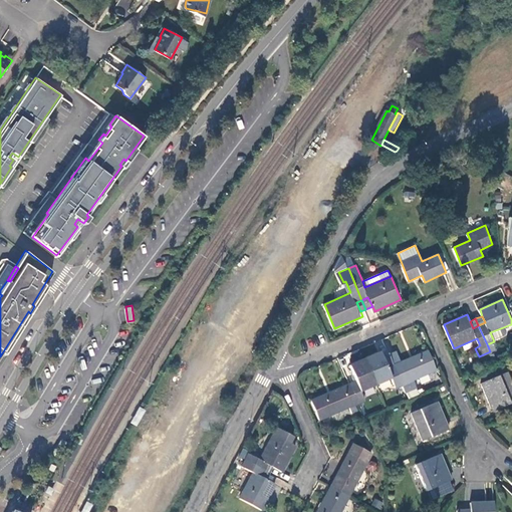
[(472,340),(475,348),(480,345),(477,338),(472,340)]
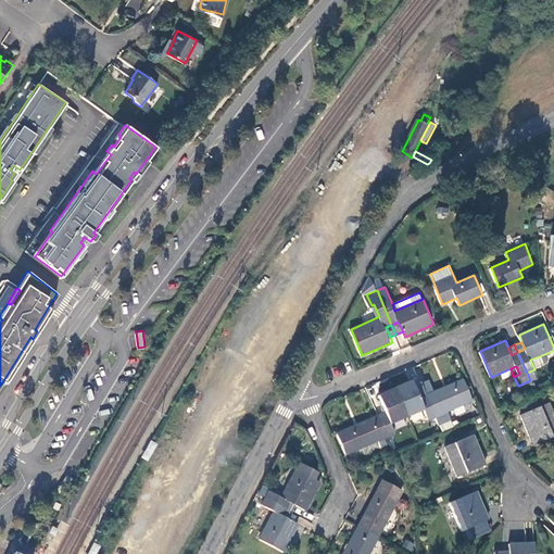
[(436,415),(440,424),(453,419),(449,410),(474,400),(464,378),(427,394),(436,415)]
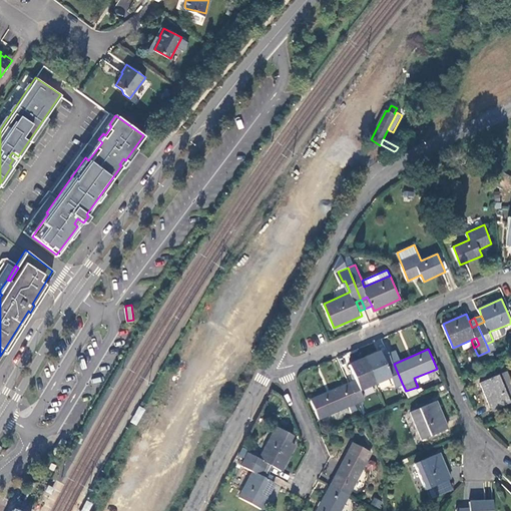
[(388,350),(382,352),(388,366),(394,364),(388,350)]
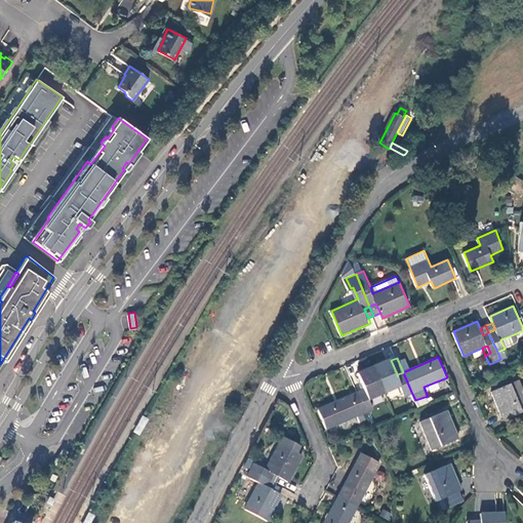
[(374,366),(386,392),(401,386),(405,395),(411,392),(403,372),(397,374),(391,360),(391,359),(374,366)]
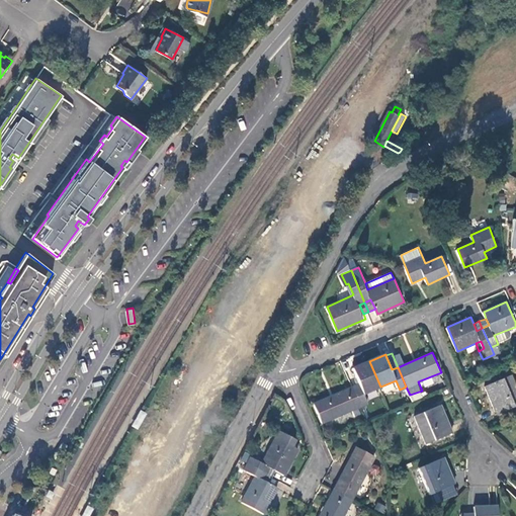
[(353,385),(362,406),(368,403),(364,394),(380,387),(369,361),(353,367),(359,383),(353,385)]
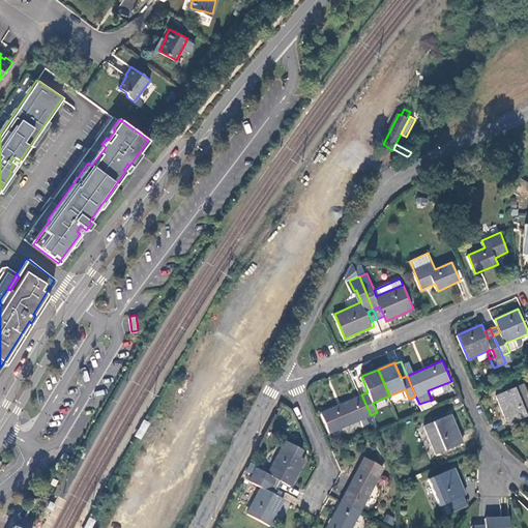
[(509,422),(527,414),(527,388),(525,382),(497,394),(509,422)]
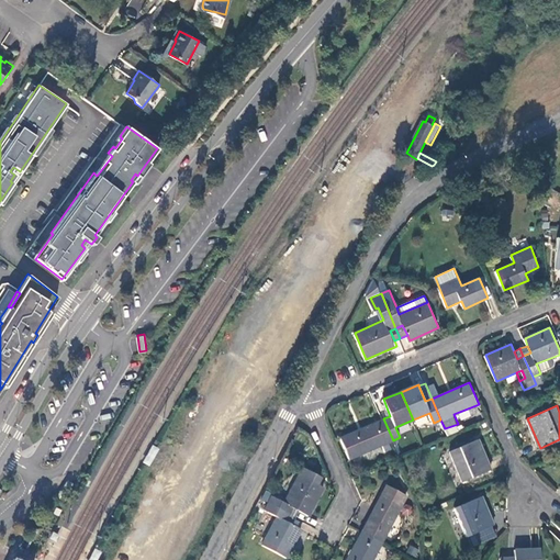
[(351,458),(393,440),(383,418),(343,437),(351,458)]
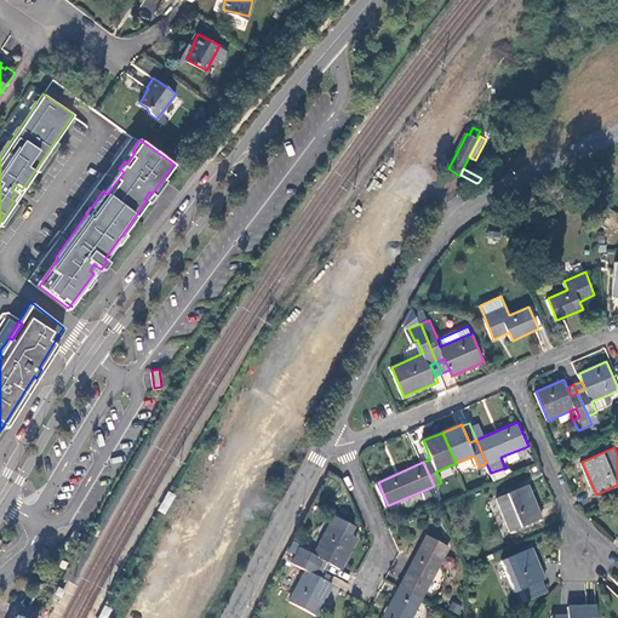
[(491,473),(495,482),(509,478),(505,468),(491,473)]
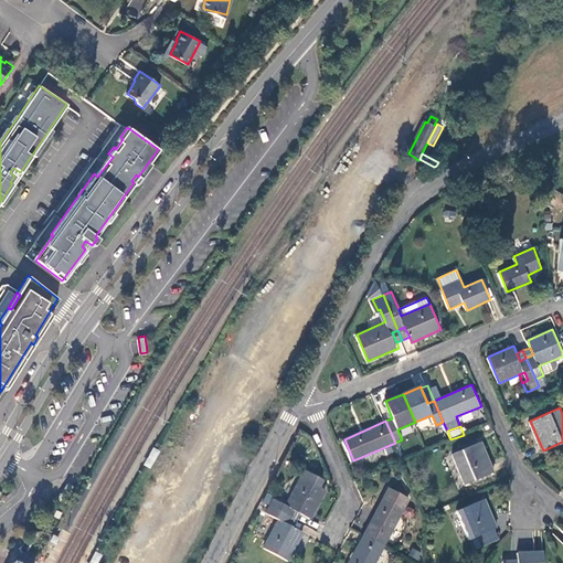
[(466,484),(496,471),(482,441),(454,454),(466,484)]
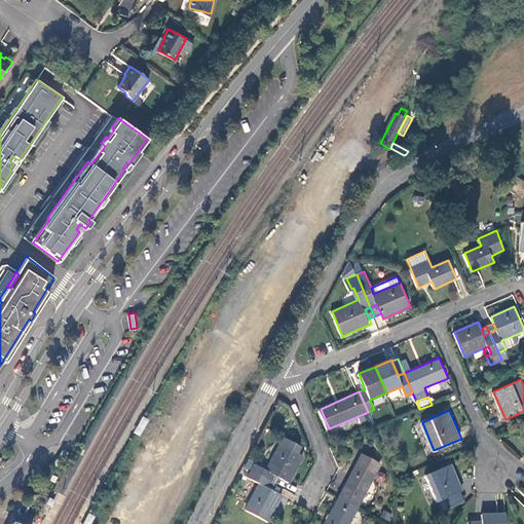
[(139,435),(147,418),(142,416),(134,433),(139,435)]
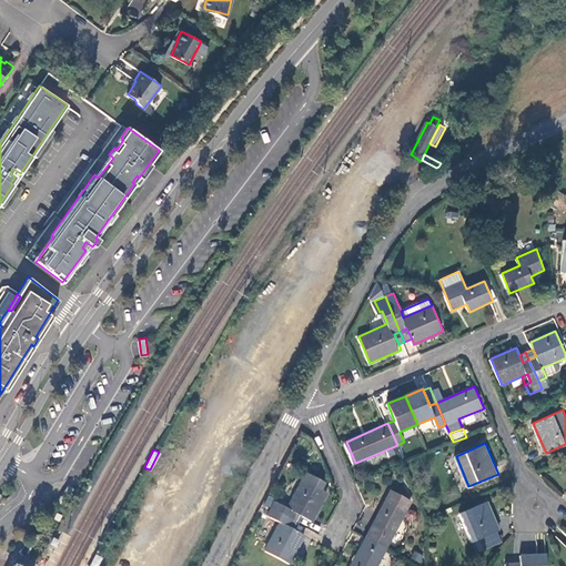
[(276,501),(272,507),(293,518),(296,512),(304,516),(313,522),(329,493),(323,489),(326,483),(307,473),(289,507),(276,501)]
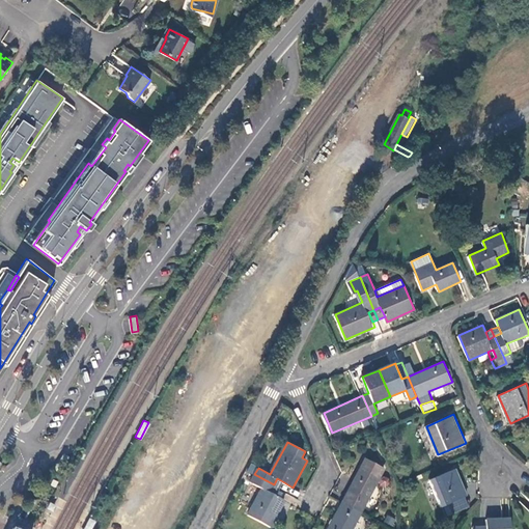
[(343,501),(363,511),(386,468),(366,457),(343,501)]
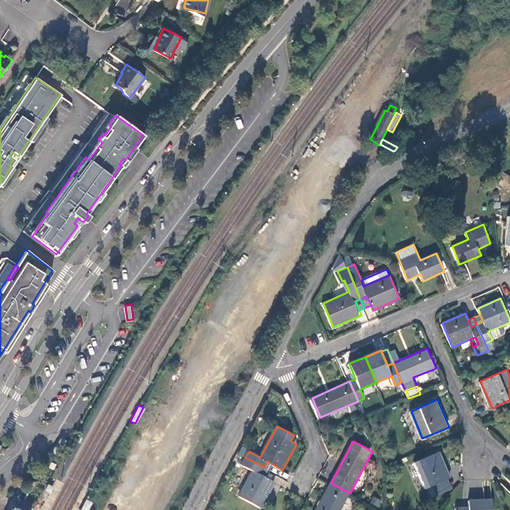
[(242,447),(238,453),(245,457),(249,451),(242,447)]
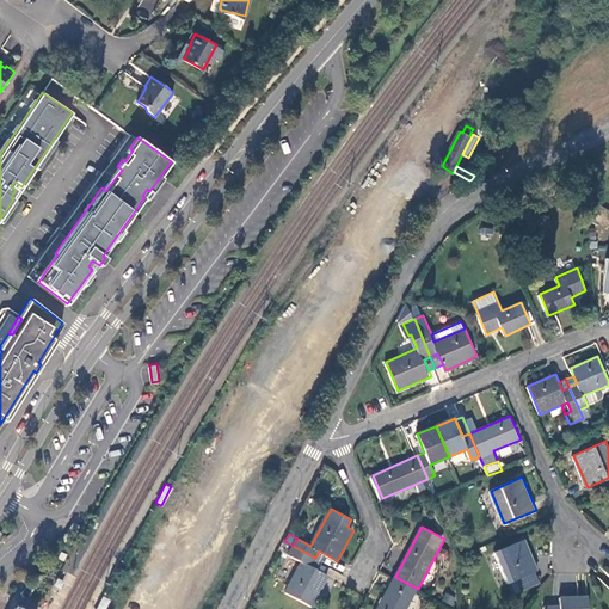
[(510,582),(539,570),(526,539),(496,552),(510,582)]
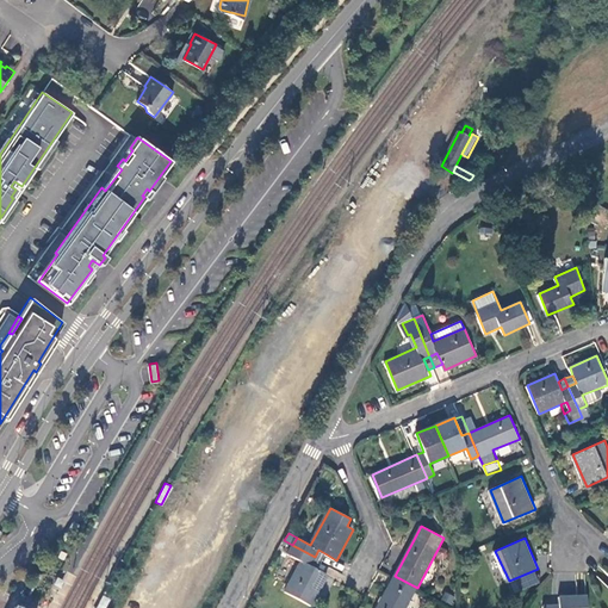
[(315,557),(292,545),(289,552),(302,559),(285,590),(312,605),(329,575),(320,569),(311,563),(315,557)]
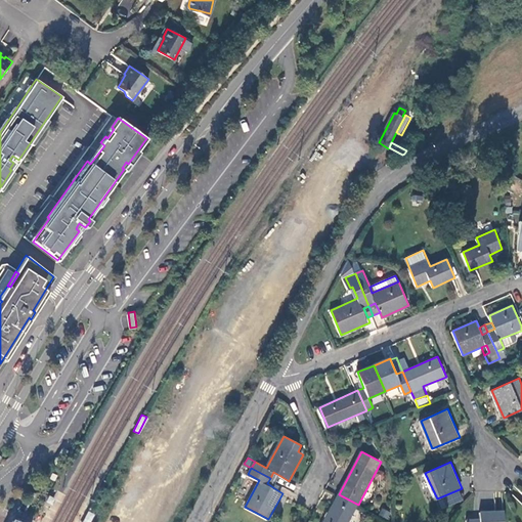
[(273,472),(270,478),(277,482),(280,476),(273,472)]
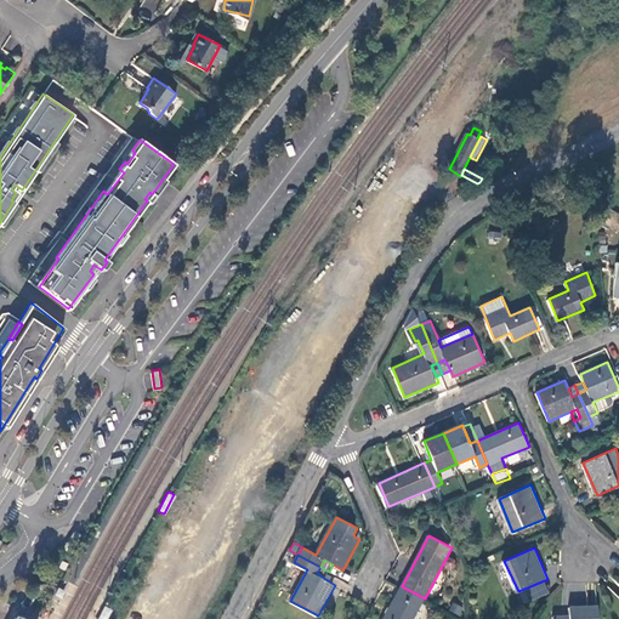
[(317,573),(325,579),(329,572),(321,567),(317,573)]
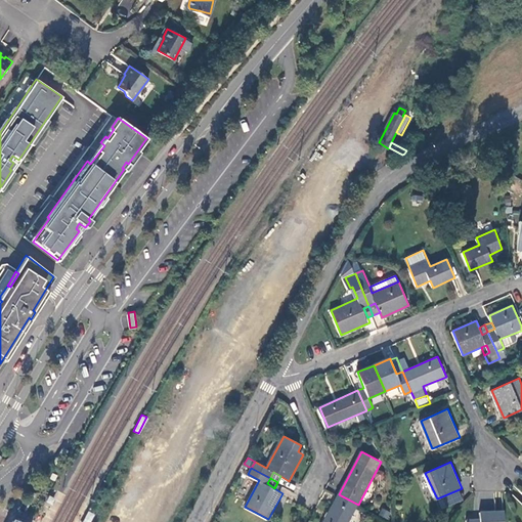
[(349,521),(358,505),(339,494),(323,521),(349,521)]
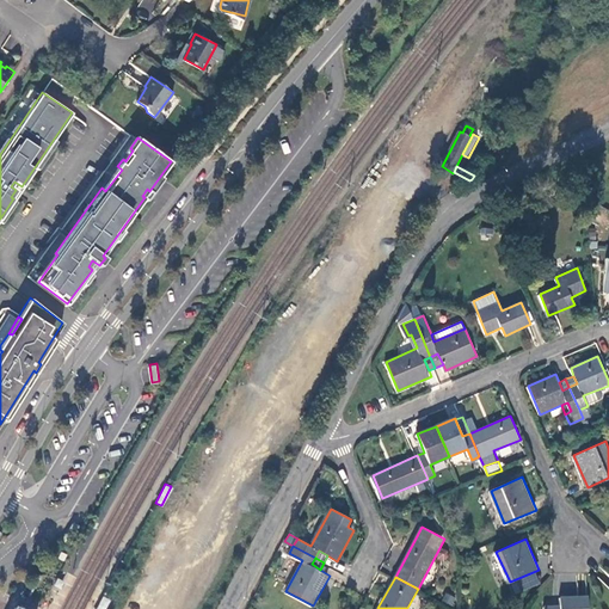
[(516,591),(526,588),(523,578),(512,580),(516,591)]
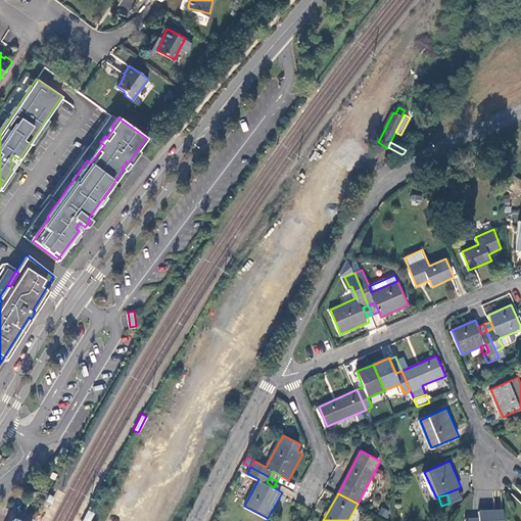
[(42,518),(46,510),(42,507),(37,516),(42,518)]
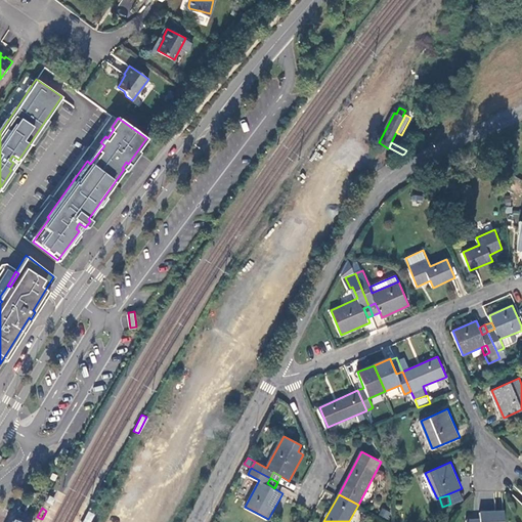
[(88,511),(82,521),(88,521),(93,513),(88,511)]
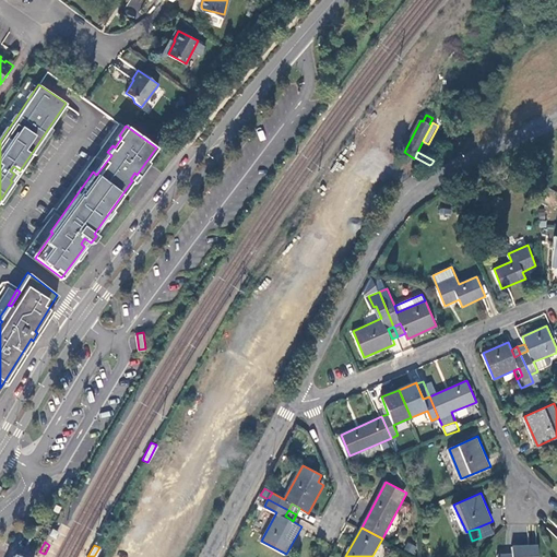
[(498,554),(498,556),(538,556),(538,545),(512,546),(513,554),(498,554)]
